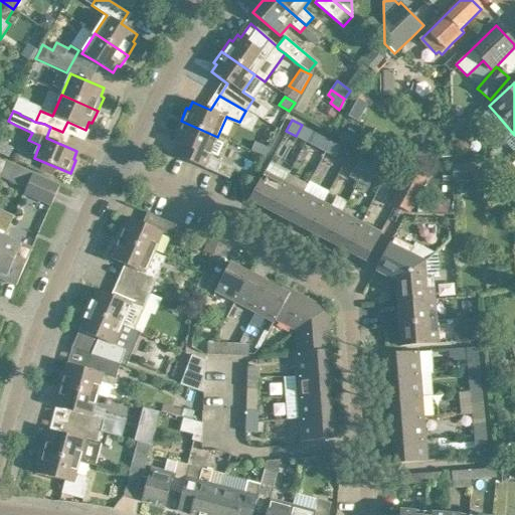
[(217,137),(181,121),(175,134),(178,135),(175,143),(186,148),(182,159),(229,179),(233,168),(219,162),(228,142),(217,137)]
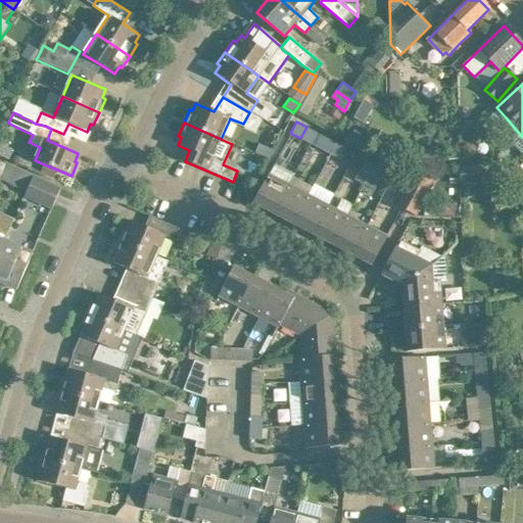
[(320,149),(329,154),(335,143),(326,138),(320,149)]
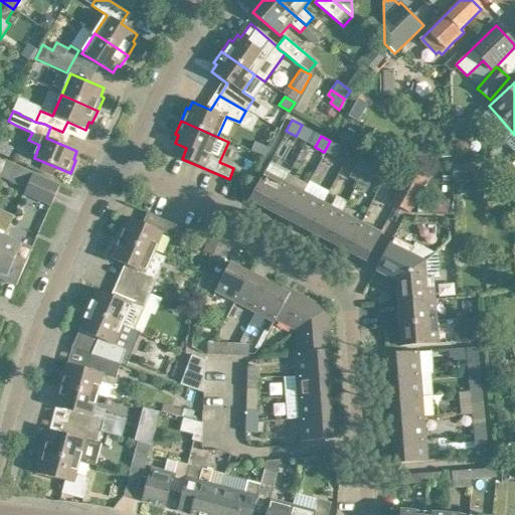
[(330,141),(324,152),(335,158),(341,147),(330,141)]
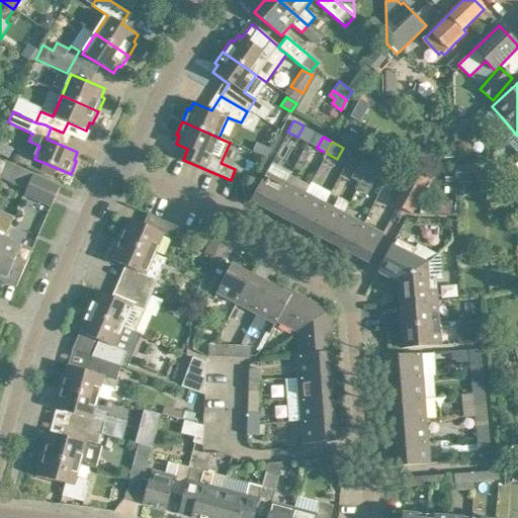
[(470,147),(465,143),(460,146),(459,152),(464,156),(469,154),(470,147)]
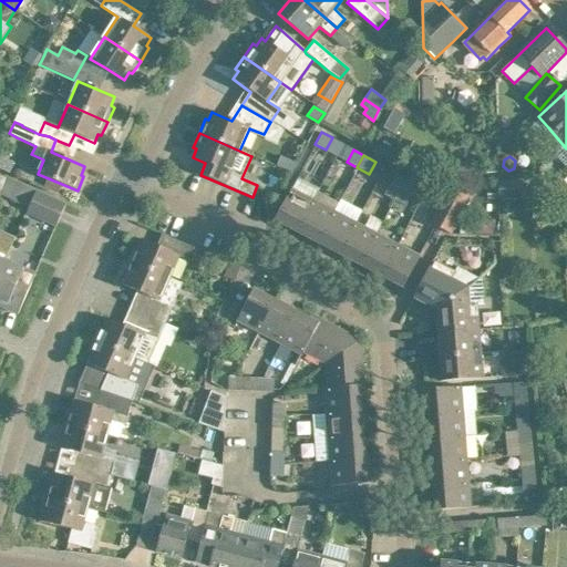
[(384,195),(394,200),(406,177),(397,172),(384,195)]
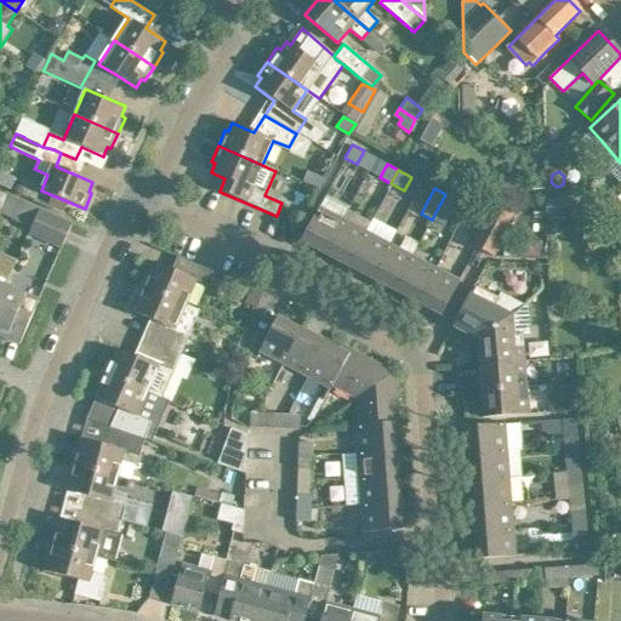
[(445,194),(432,220),(434,221),(431,227),(440,232),(444,226),(445,227),(457,201),(445,194)]
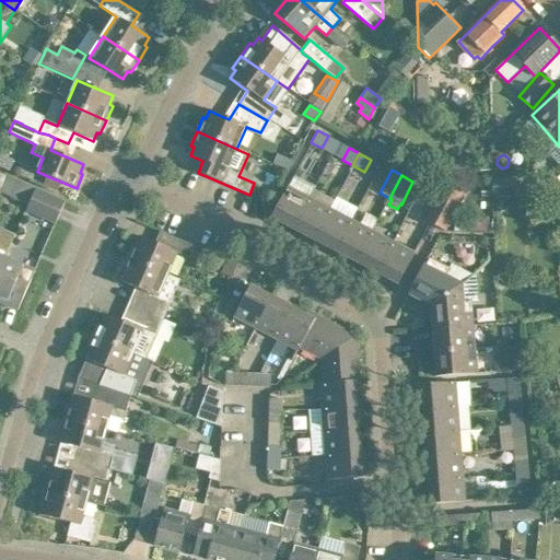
[(7,176),(0,191),(0,195),(9,199),(16,181),(7,176)]
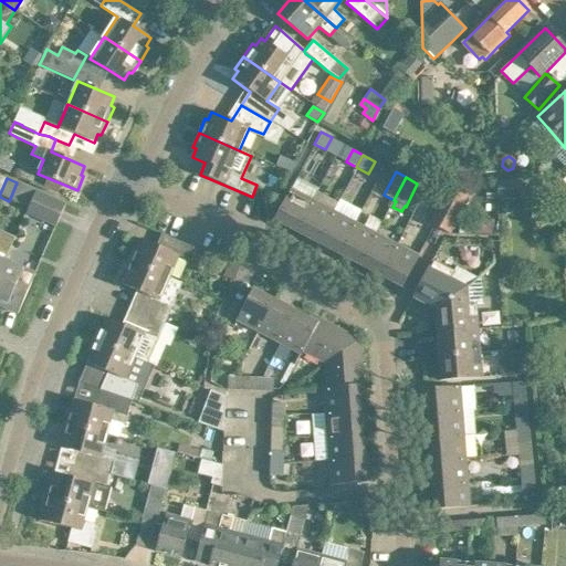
[(501,181),(501,200),(524,199),(524,180),(501,181)]
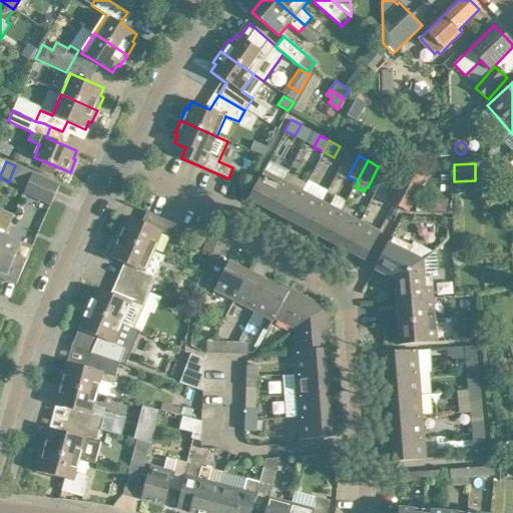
[(397,191),(396,190),(389,202),(408,212),(427,176),(408,166),(401,179),(402,179),(397,191)]
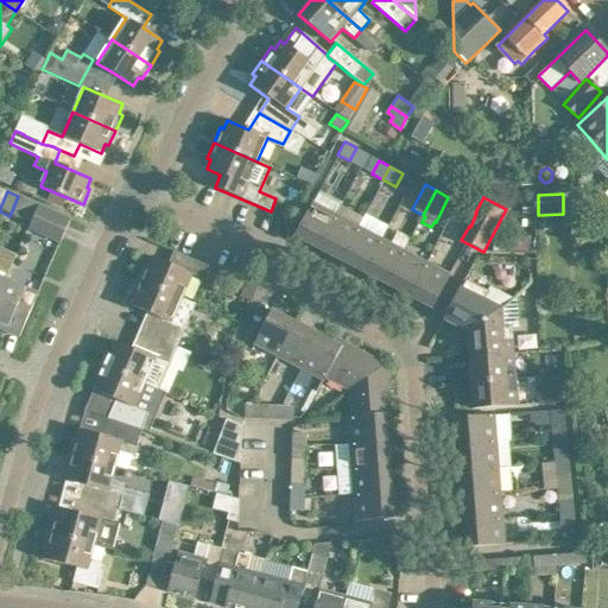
[(293,236),(317,249),(335,216),(311,204),(293,236)]
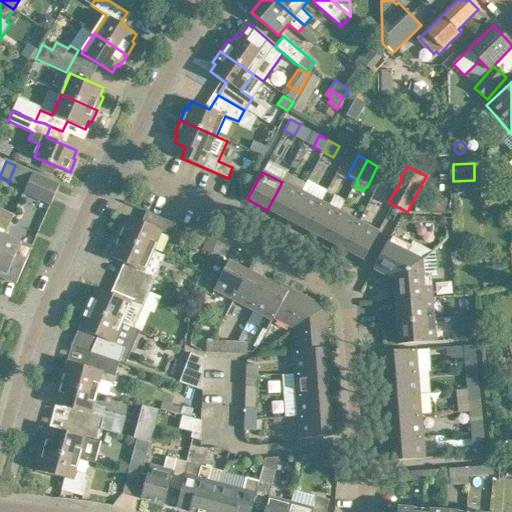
[(24,192),(51,204),(59,185),(32,173),(24,192)]
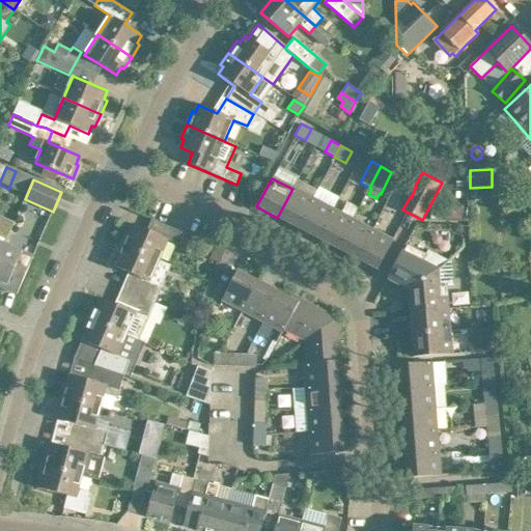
[(398,191),(410,197),(411,198),(416,186),(415,186),(404,179),(398,191)]
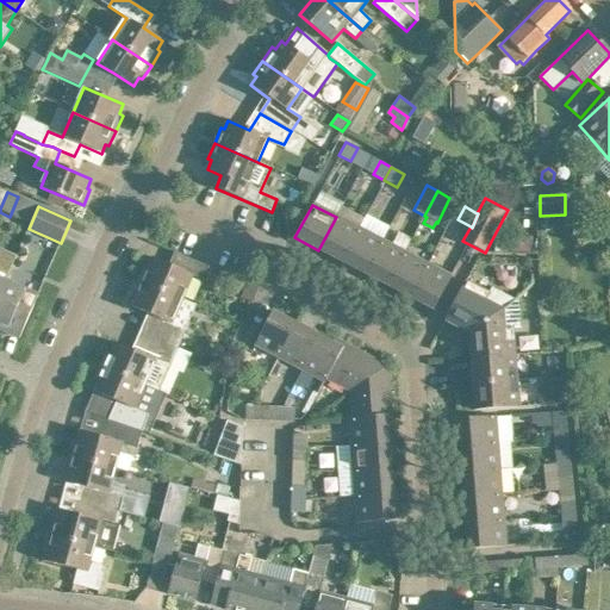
[(318,250),(341,262),(359,229),(336,217),(318,250)]
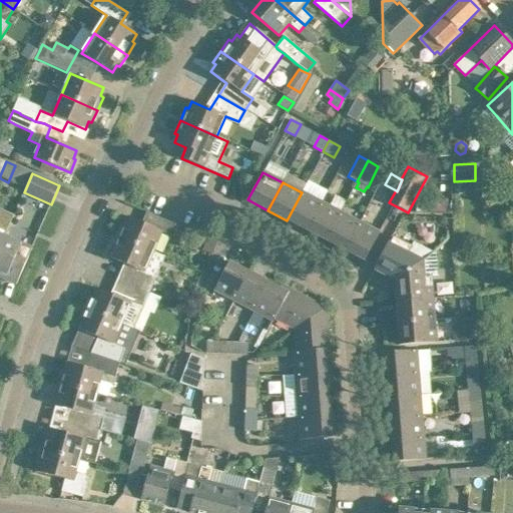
[(287,220),(307,230),(321,202),(302,192),(287,220)]
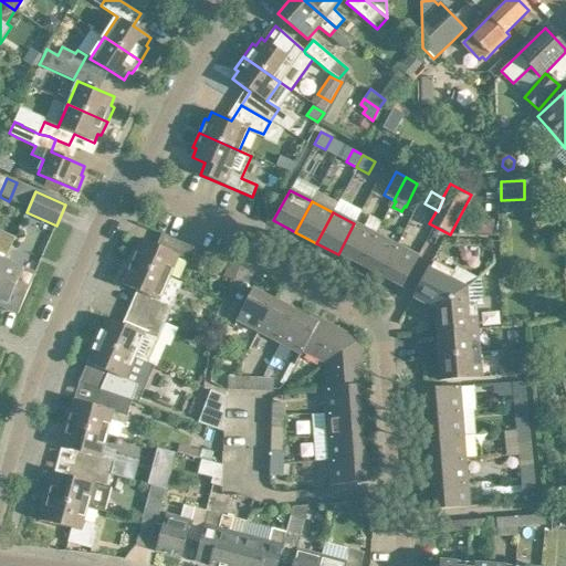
[(338,254),(359,265),(375,234),(354,223),(338,254)]
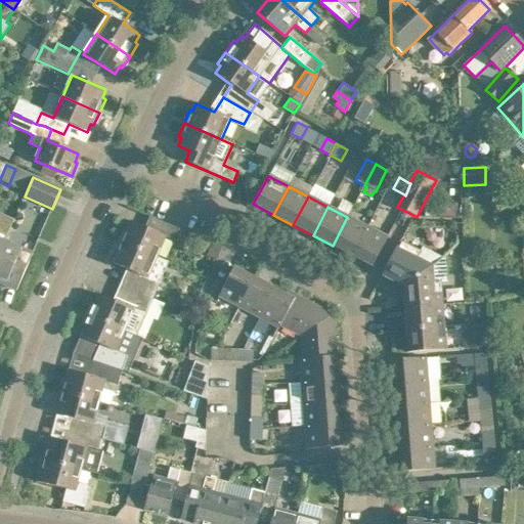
[(0,253),(5,242),(5,241),(14,220),(0,213),(0,253)]
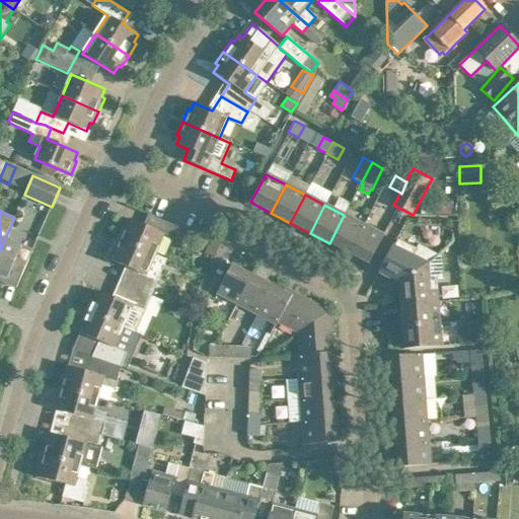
[(329,243),(349,253),(364,225),(344,215),(329,243)]
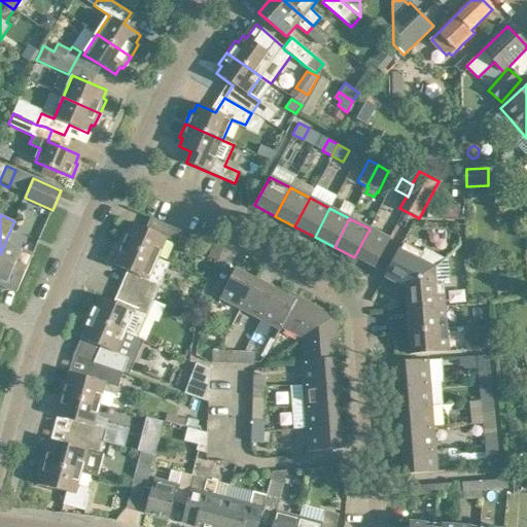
[(125,230),(118,244),(156,260),(167,239),(178,244),(183,233),(154,220),(150,231),(132,222),(128,231),(125,230)]
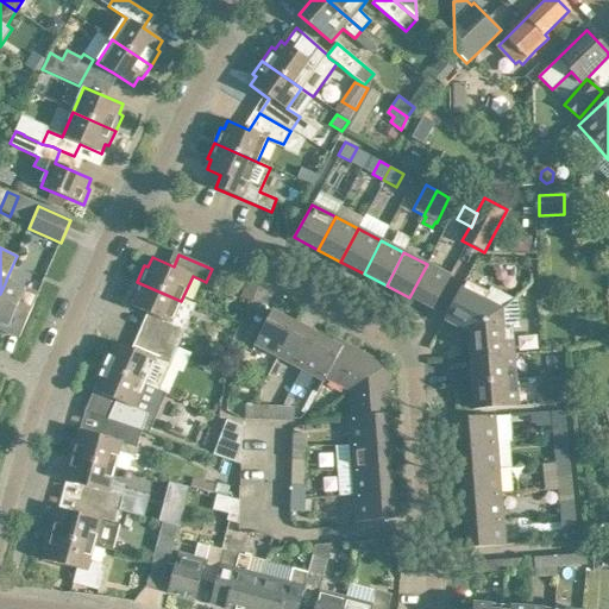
[(427,264),(409,297),(433,309),(450,277),(427,264)]
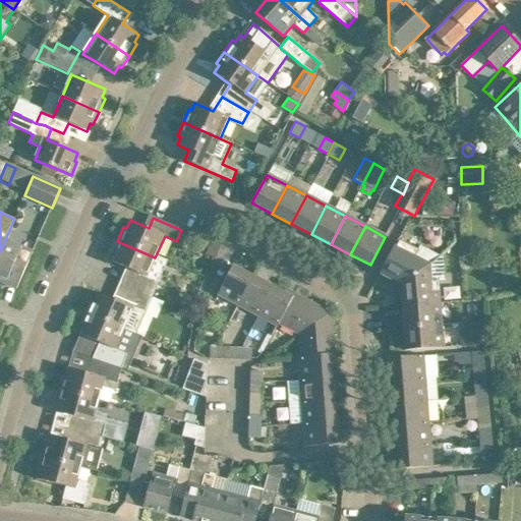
[(5,240),(0,251),(0,282),(16,289),(33,251),(5,240)]
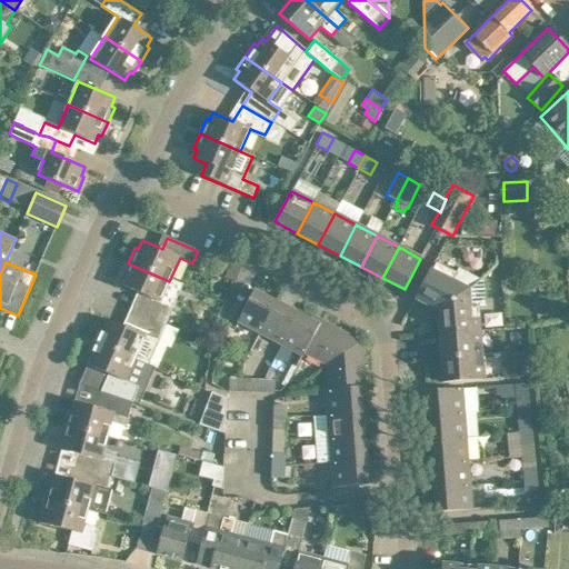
[(142,295),(135,313),(165,327),(172,308),(160,302),(169,281),(128,263),(122,276),(126,277),(122,286),(142,295)]
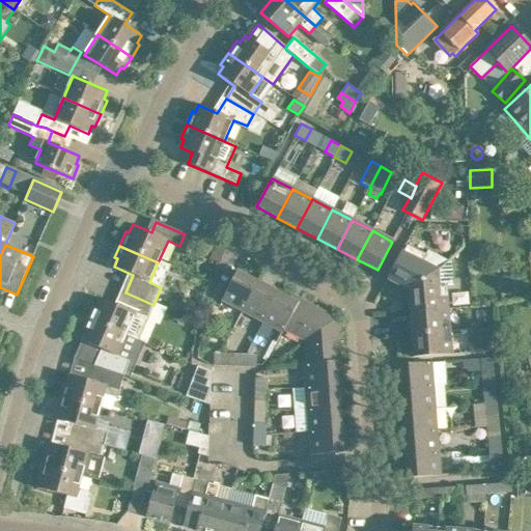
[(429,253),(427,257),(404,246),(387,279),(408,290),(439,271),(449,263),(429,253)]
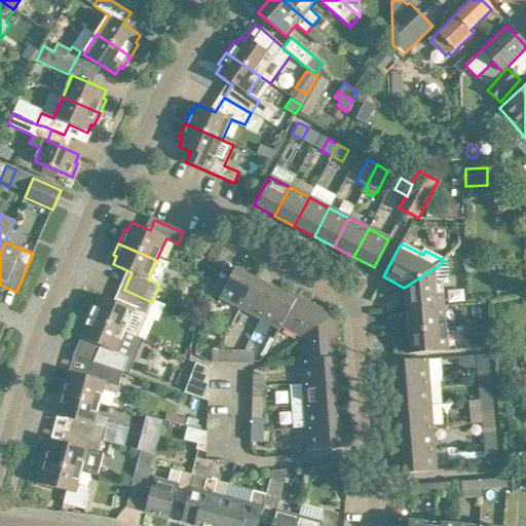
[(214,245),(209,257),(218,260),(222,249),(214,245)]
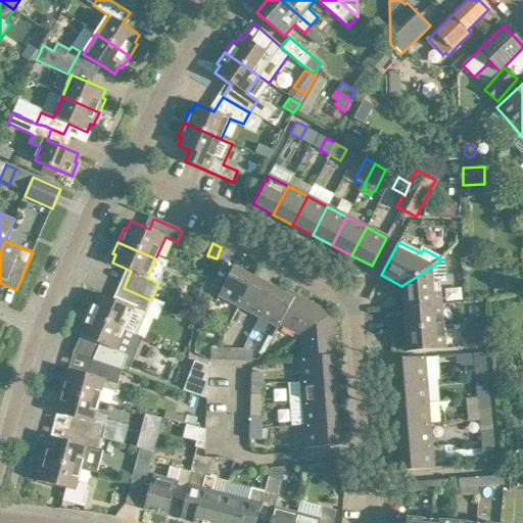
[(401,286),(403,308),(442,306),(440,282),(447,282),(444,257),(442,259),(432,267),(401,286)]
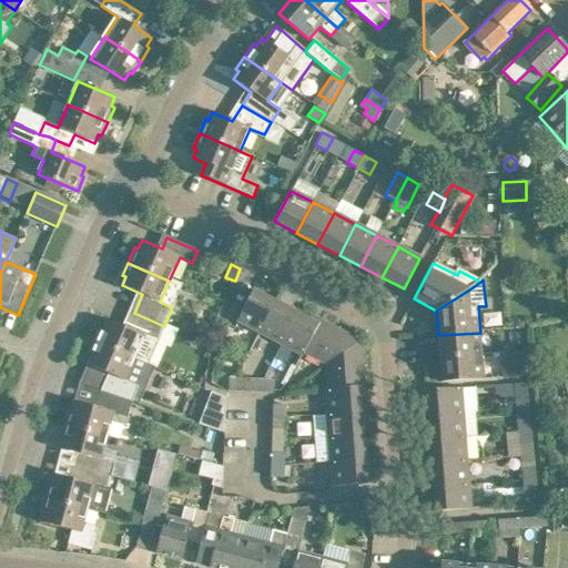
[(236,323),(259,334),(275,302),(254,290),(236,323)]
